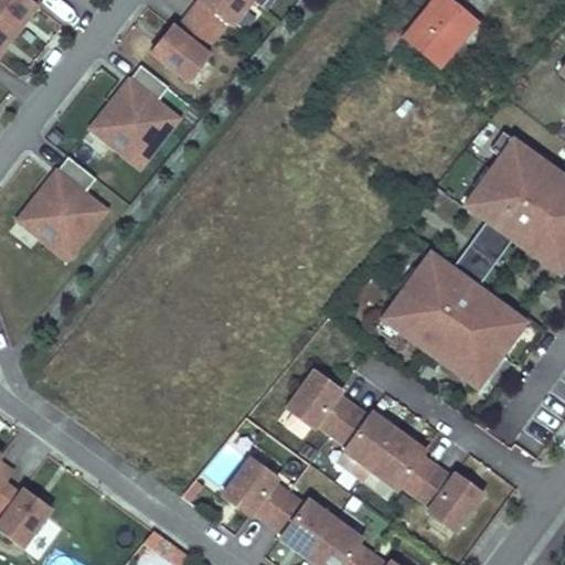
[(0,0),(0,52),(36,9),(32,6),(36,0),(0,0)]
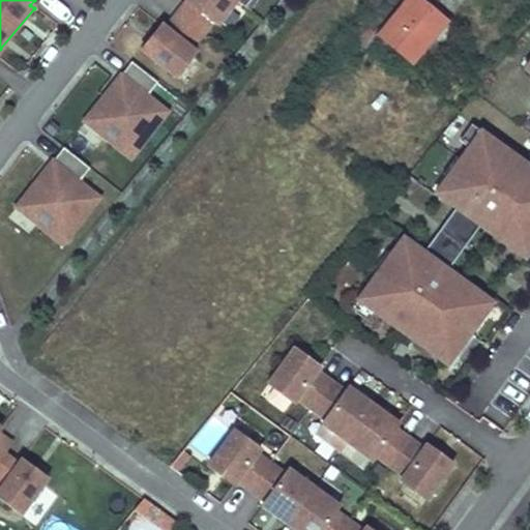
[(140,49),(175,77),(194,53),(190,50),(212,22),(216,25),(236,0),(184,0),(174,15),(163,28),(158,25),(140,49)]
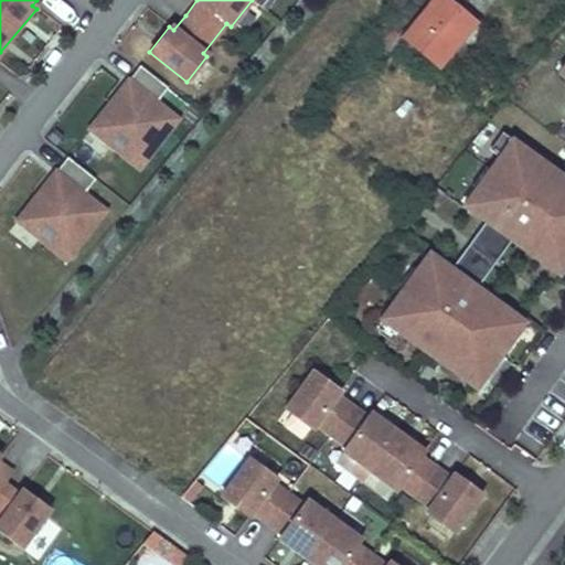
[(445,0),(430,0),(398,36),(437,68),(475,24),(445,0)]
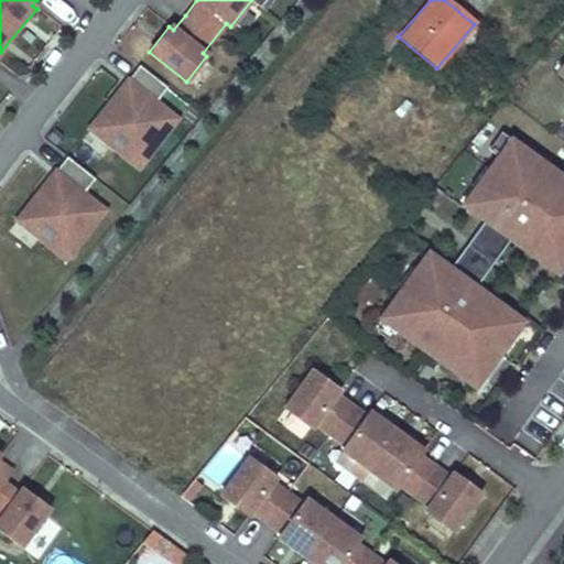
[(381,23),(370,38),(383,49),(394,35),(381,23)]
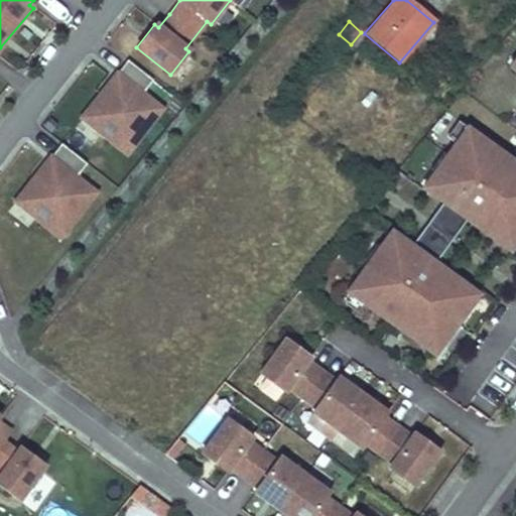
[(142,96),(153,82),(127,60),(83,117),(126,152),(159,109),(142,96)]
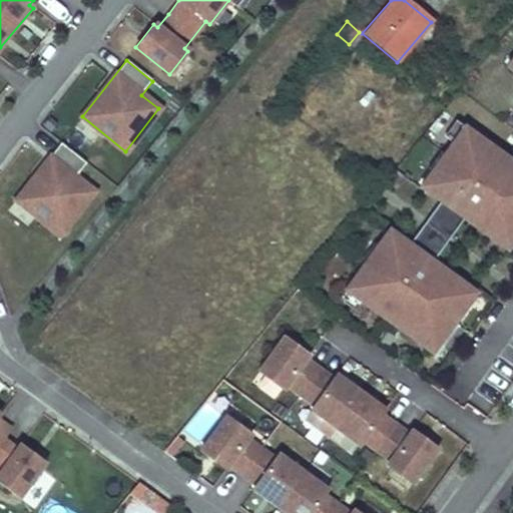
[(365,97),(372,103),(379,95),(372,89),(365,97)]
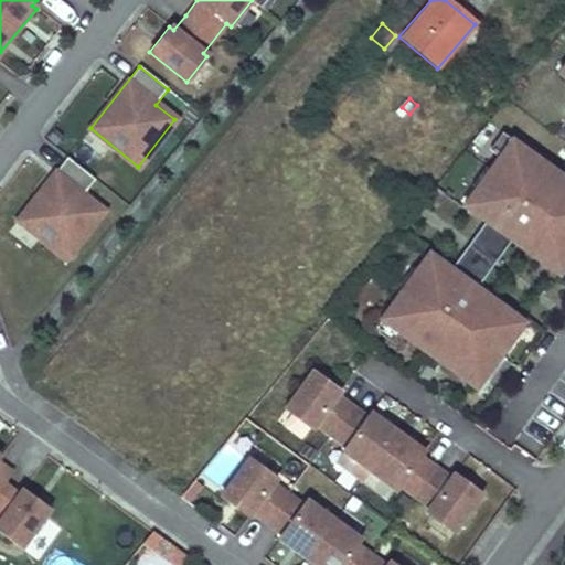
[(510,238),(560,275),(564,266),(564,174),(512,137),(464,204),(486,220),(471,238),(489,252),(498,238),(505,245),(510,238)]
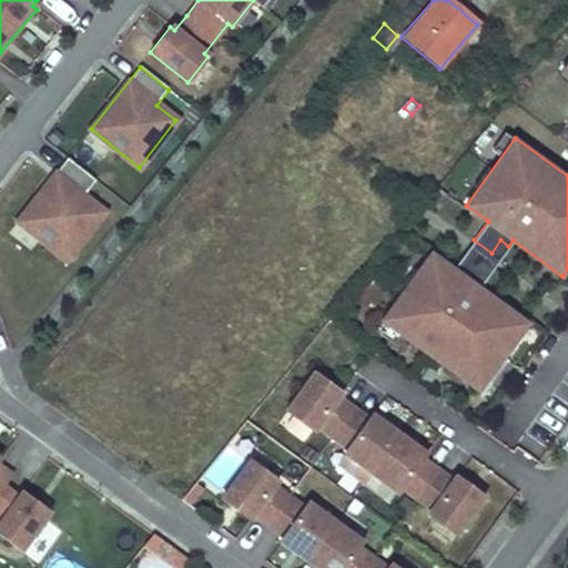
[(84,198),(97,182),(68,159),(19,221),(67,259),(103,213),(84,198)]
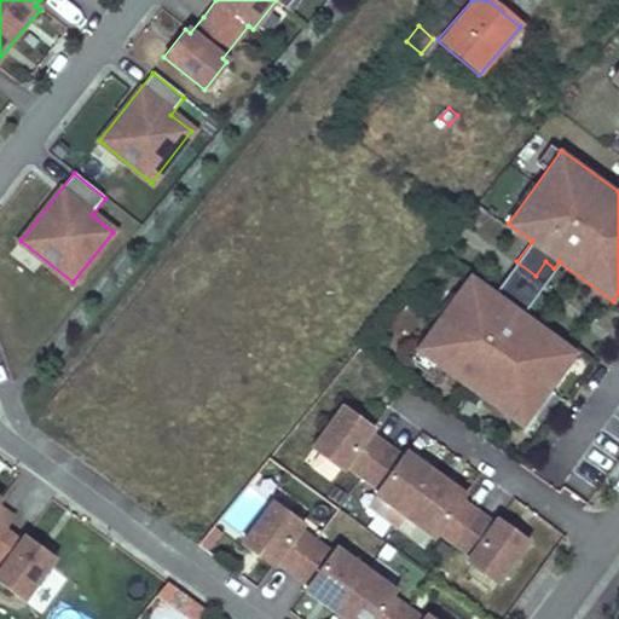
[(527,305),(554,268),(545,261),(536,276),(516,261),(509,271),(530,284),(519,299),(527,305)]
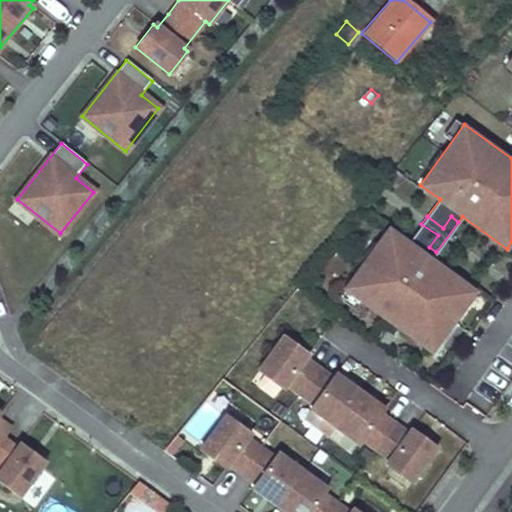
[(389,226),(344,287),(432,351),(476,290),(432,258),(436,252),(429,247),(438,235),(421,224),(409,241),(389,226)]
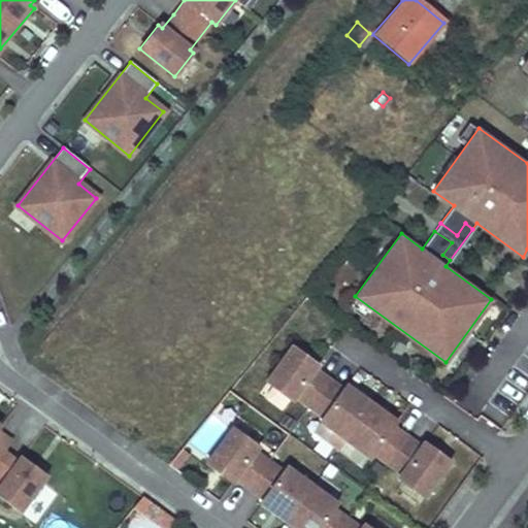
[(318,363),(292,343),(265,381),(292,399),(295,394),(307,404),(322,415),(319,419),(343,436),(371,457),(374,453),(386,462),(400,472),(398,476),(423,495),(450,459),(424,440),(421,444),(406,434),(394,425),(397,420),(370,400),(345,383),(342,387),(328,376),(315,367),(318,363)]
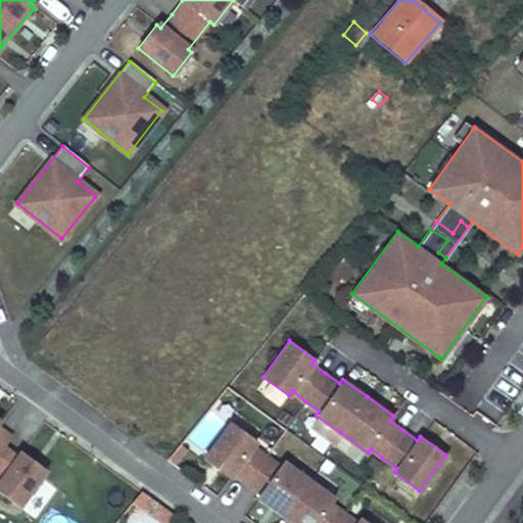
[(256,440),(231,421),(204,457),(230,476),(233,472),(246,481),(260,491),(257,496),(282,514),(294,522),(369,522),(361,517),(359,521),(343,511),(331,502),(335,496),(308,477),(283,460),(280,464),(267,454),(253,444),(256,440)]
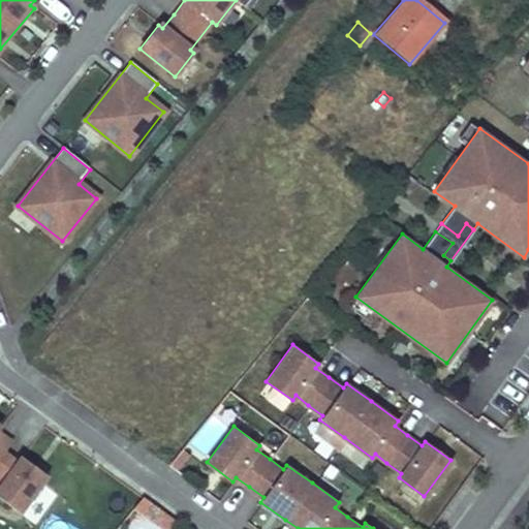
[(0,498),(23,515),(48,481),(20,461),(18,463),(3,453),(10,442),(0,433),(0,498)]
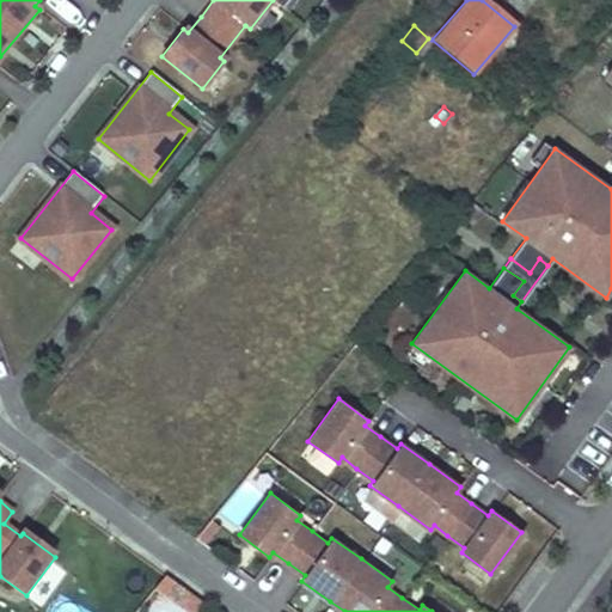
[(155,595),(193,611),(196,611),(204,594),(164,577),(155,595)]
